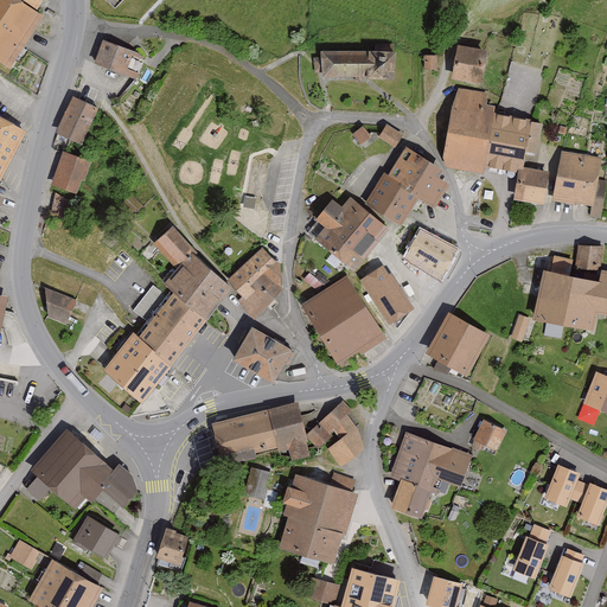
[(43,16),(37,11),(20,0),(0,0),(0,61),(10,68),(43,16)]
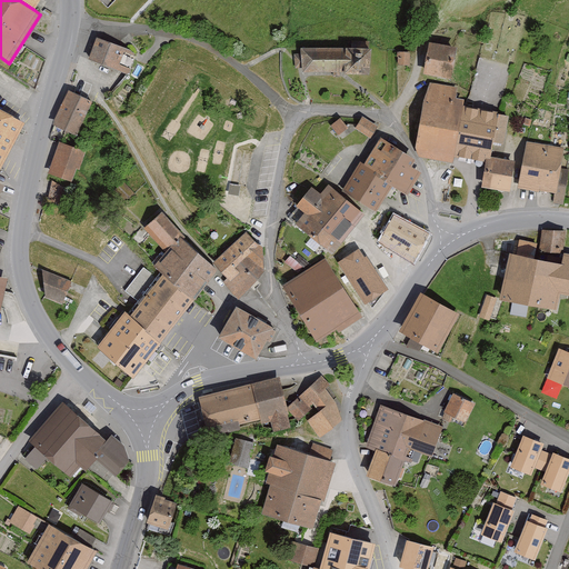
[(40,0),(19,0),(35,10),(40,0)]
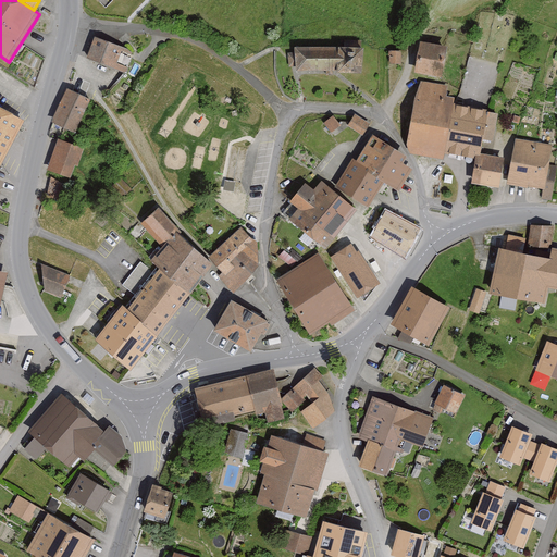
[(135,49),(98,35),(88,58),(125,73),(135,49)]
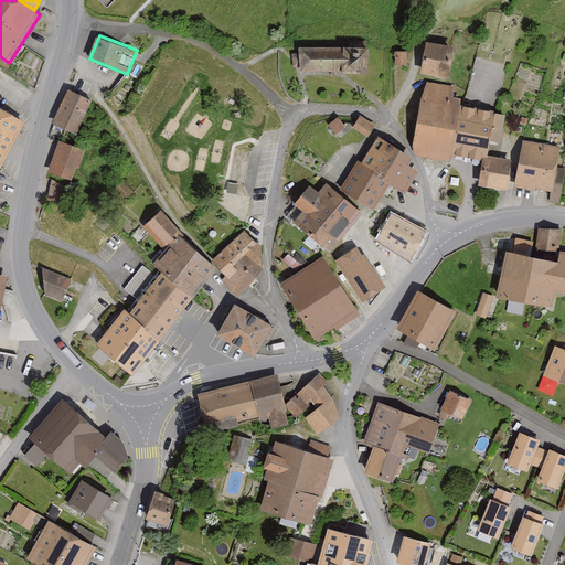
[(376,49),(304,45),(302,71),(375,74),(376,49)]
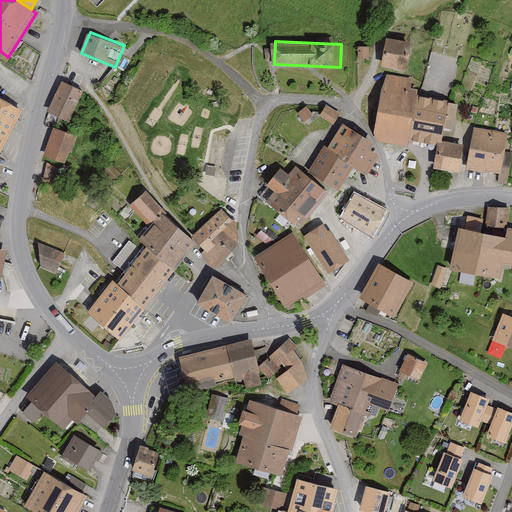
[(411,45),(388,41),(382,68),(405,73),(411,45)]
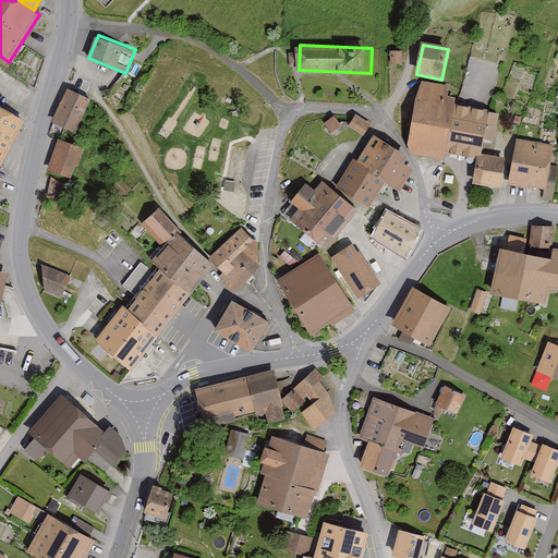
[(402,51),(390,50),(389,63),(402,64),(402,51)]
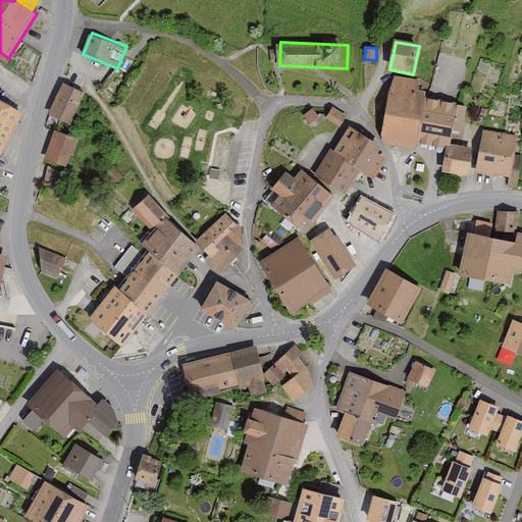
[(86,92),(63,83),(49,113),(72,123),(86,92)]
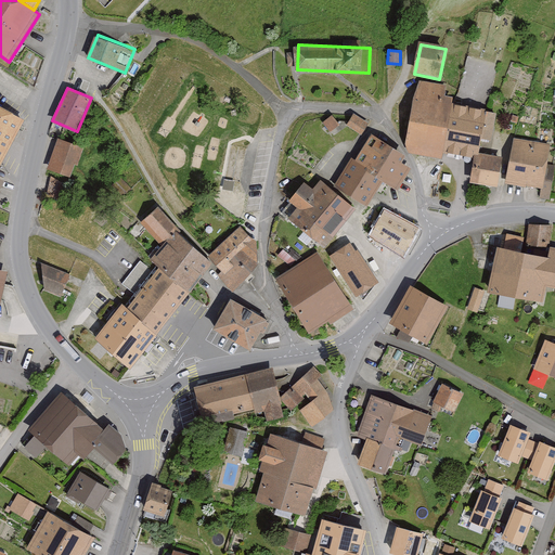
[(422,98),(413,141),(422,155),(474,164),(479,153),(485,154),(488,155),(488,152),(497,112),(422,98)]
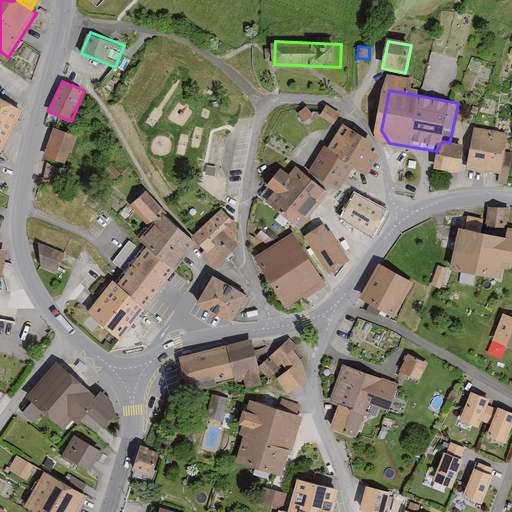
[(26,109),(0,95),(0,152),(8,157),(23,127),(18,124),(26,109)]
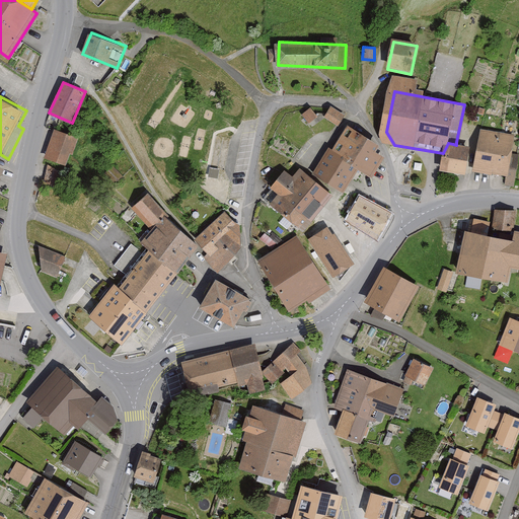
[(324,116),(339,125),(347,113),(331,104),(324,116)]
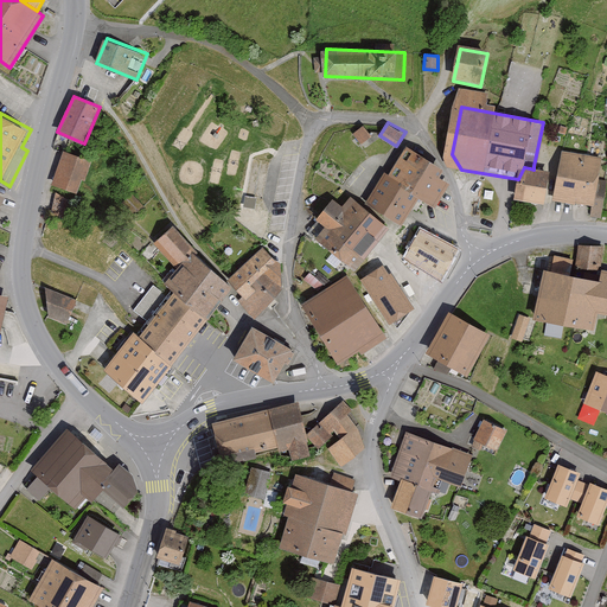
[(353,133),(363,142),(372,133),(364,123),(353,133)]
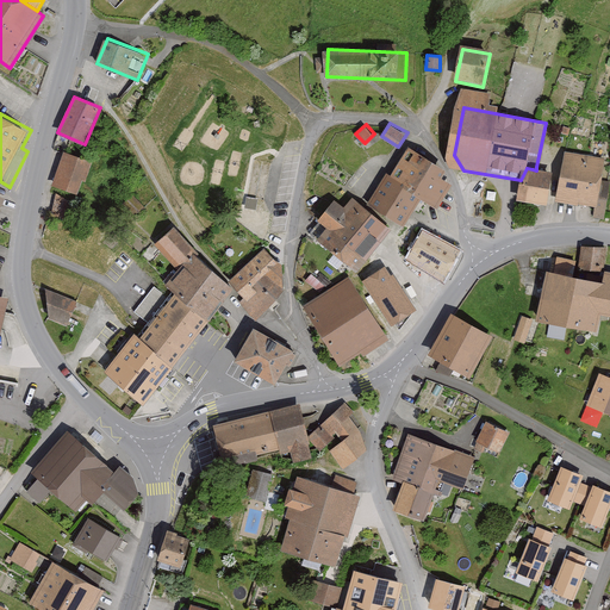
[(447,176),(452,168),(415,145),(393,178),(425,198),(444,210),(460,185),(447,176)]
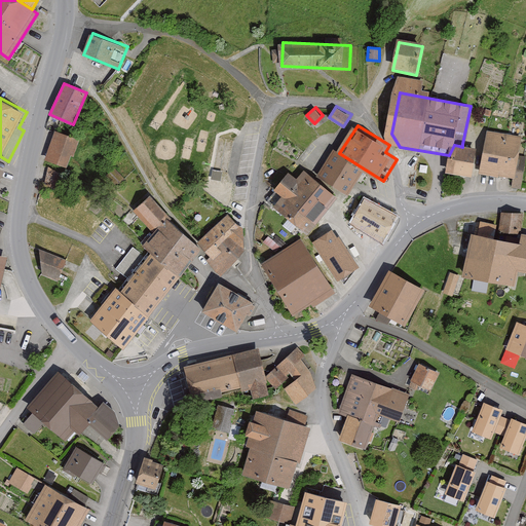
[(79,139),(55,130),(45,158),(69,167),(79,139)]
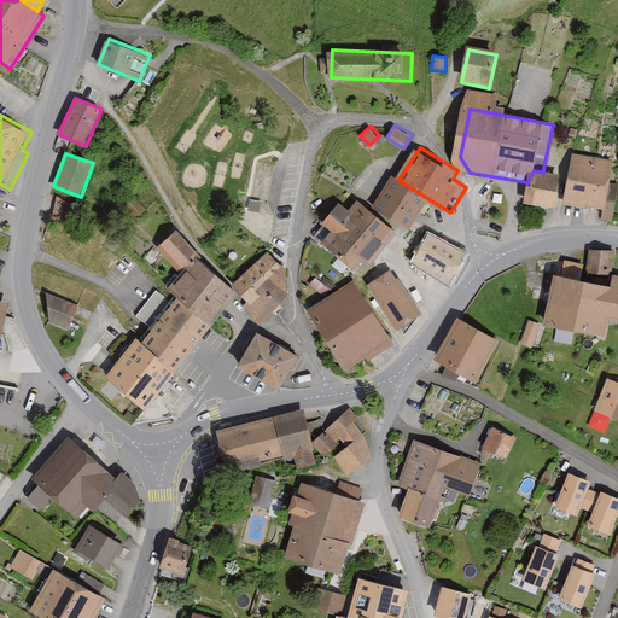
[(617,161),(576,155),(570,203),(610,209),(617,161)]
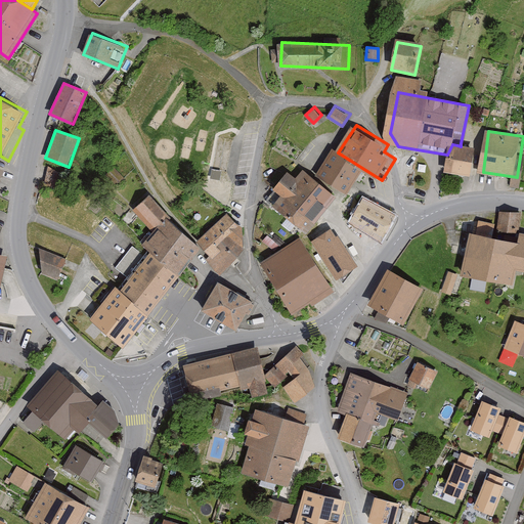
[(484,147),(461,143),(461,146),(457,145),(453,172),(479,177),(484,147)]
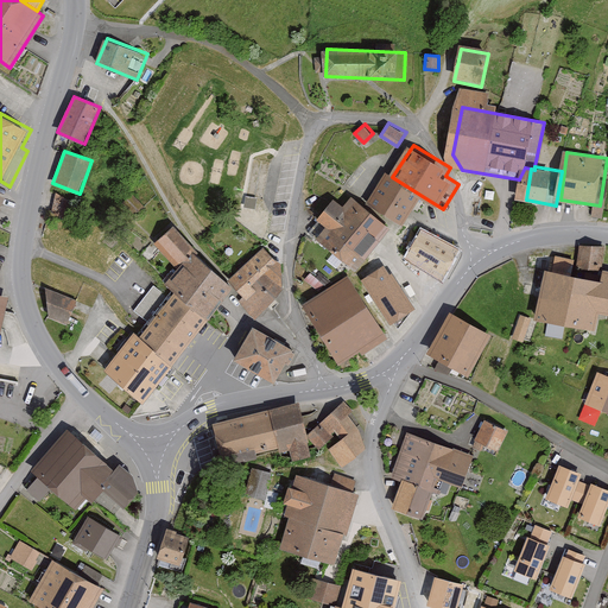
[(424,197),(392,177),(388,175),(372,201),(407,223),(424,197)]
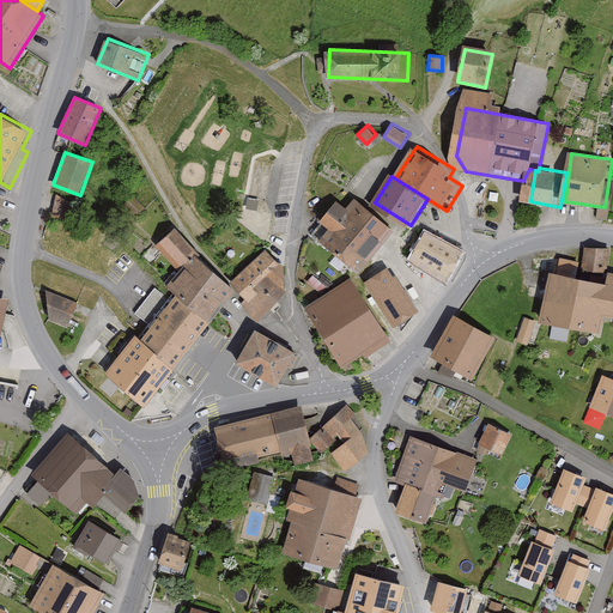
[(0,222),(12,200),(0,193),(0,222)]
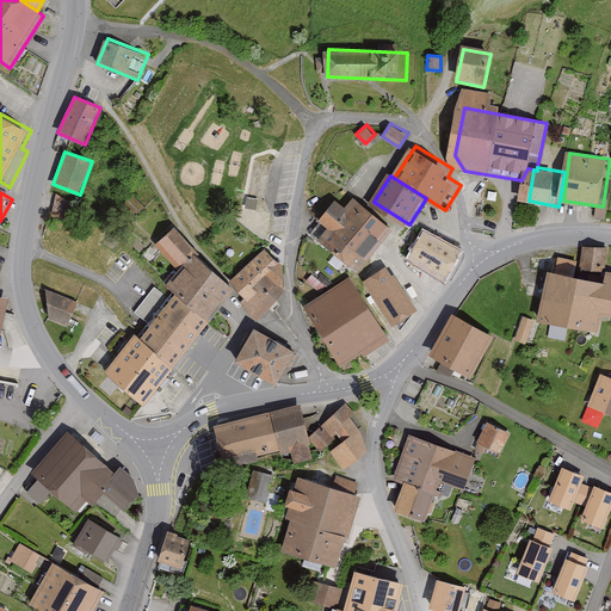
[(395,227),(358,199),(351,209),(337,199),(321,220),(331,227),(322,238),(364,269),(395,227)]
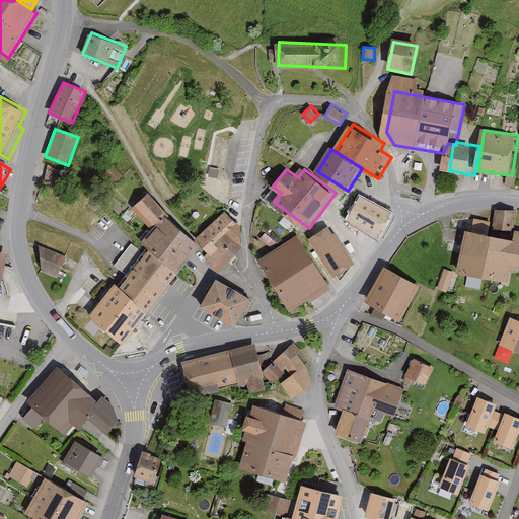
[(155,232),(169,215),(152,193),(135,207),(155,232)]
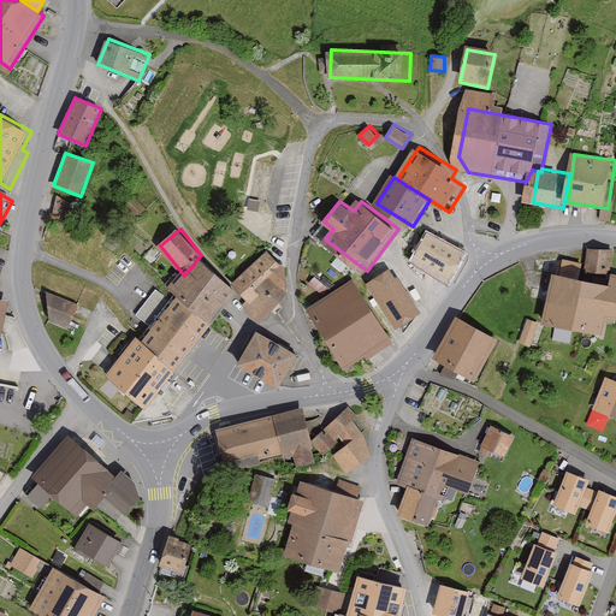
[(466,252),(431,235),(416,262),(451,279),(466,252)]
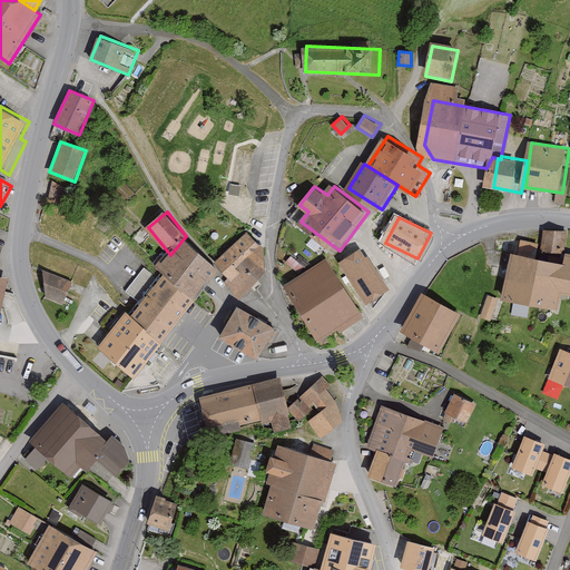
[(249,231),(220,262),(228,269),(220,278),(243,297),(268,269),(271,256),(265,245),(249,231)]
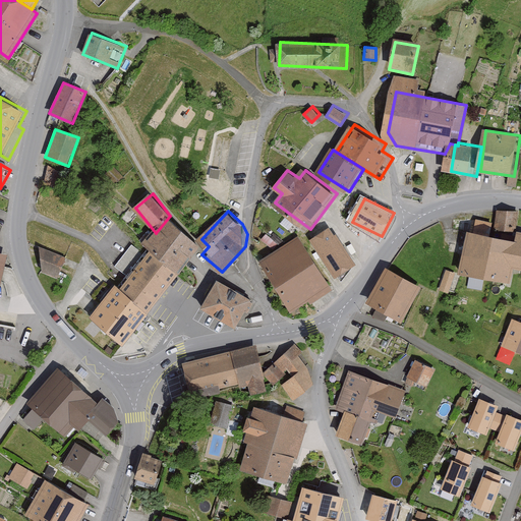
[(518,213),(496,212),(496,232),(517,233),(518,213)]
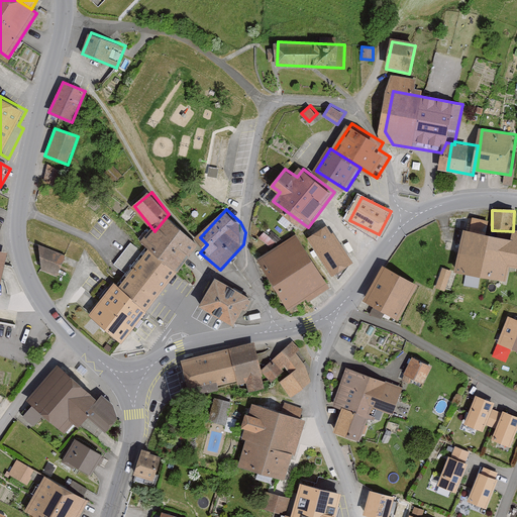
[(200,237),(169,214),(154,231),(145,242),(151,247),(183,273),(200,252),(207,244),(200,237)]
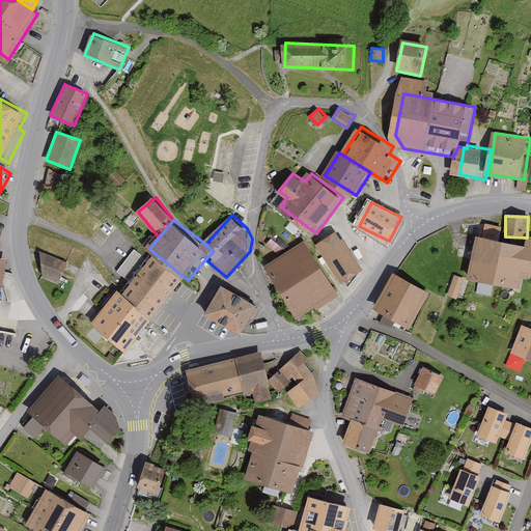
[(502,228),(484,224),(482,240),(476,239),(468,280),(519,290),(522,275),(530,276),(530,238),(529,238),(527,249),(499,243),(502,228)]
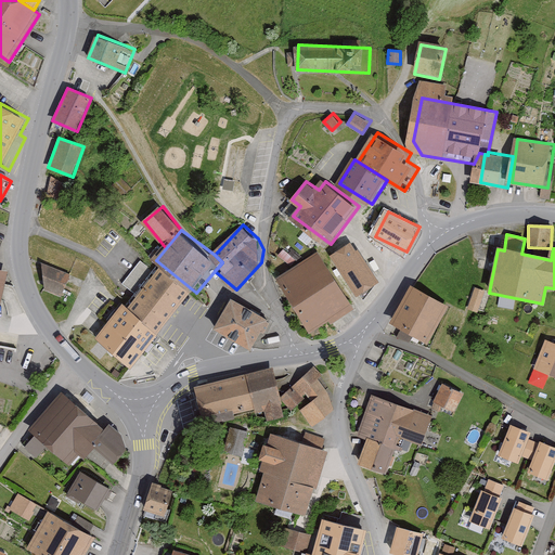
[(353,241),(327,260),(350,292),(356,287),(361,296),(383,282),(353,241)]
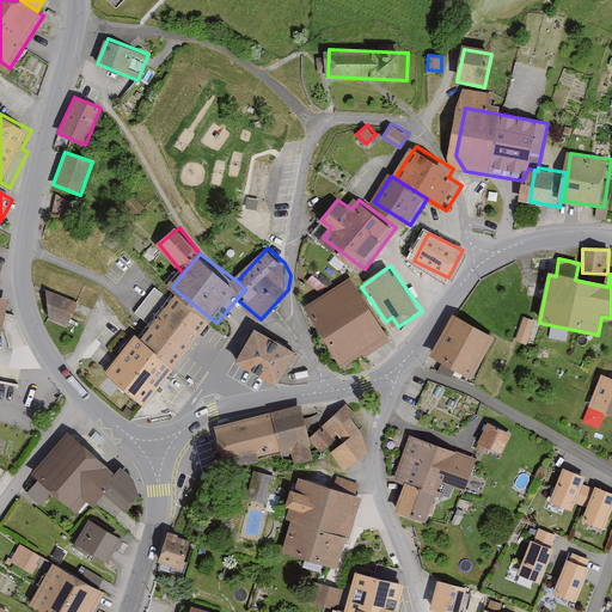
[(357,277),(311,306),(348,367),(395,338),(386,322),(361,287),(357,277)]
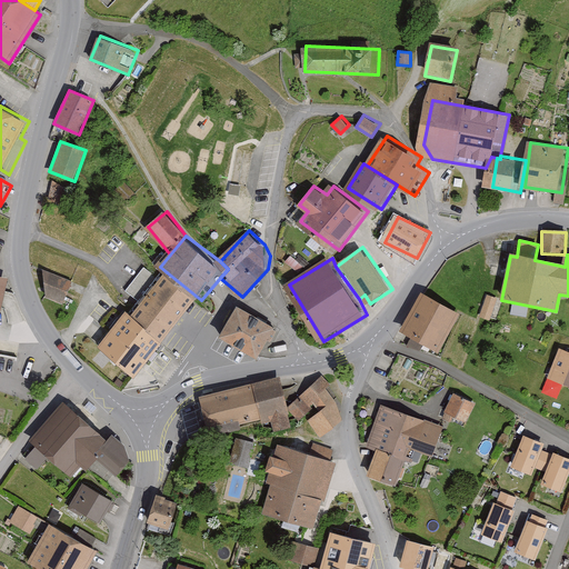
[(160,277),(145,265),(126,290),(140,301),(160,277)]
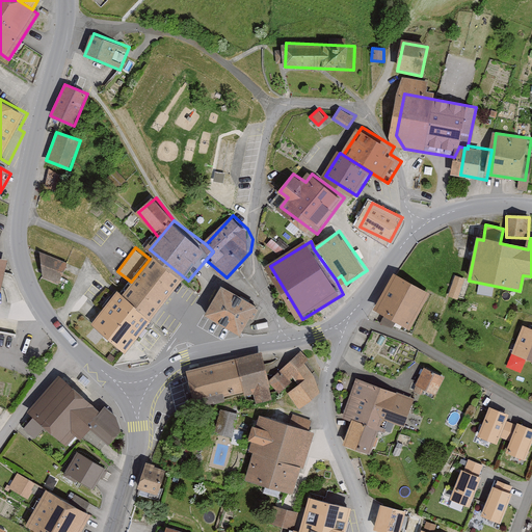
[(188,281),(156,255),(122,297),(153,322),(176,295),(188,281)]
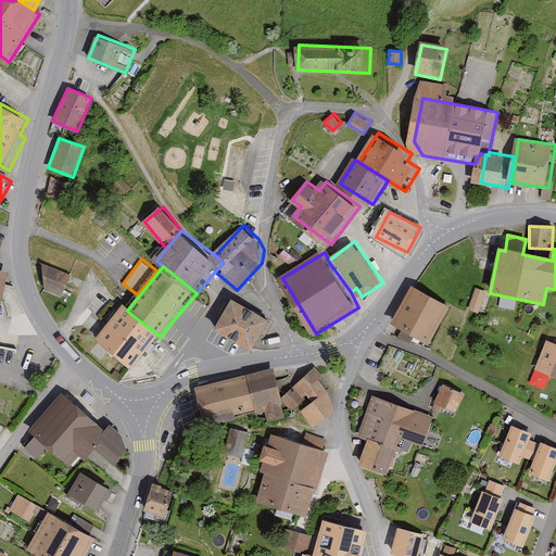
[(71,276),(52,268),(43,279),(43,291),(61,299),(71,276)]
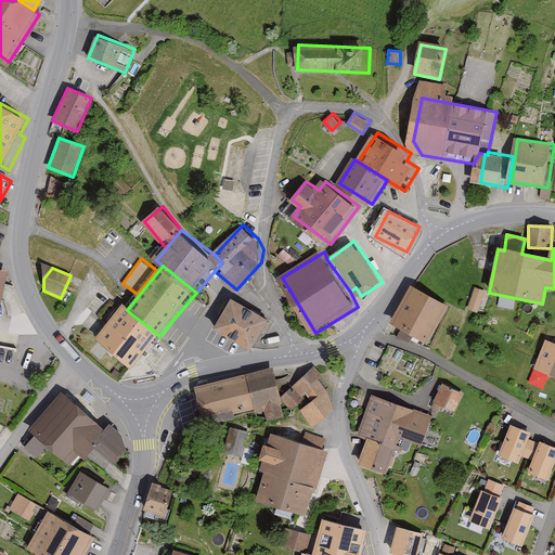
[(450,309),(410,287),(390,324),(430,346),(450,309)]
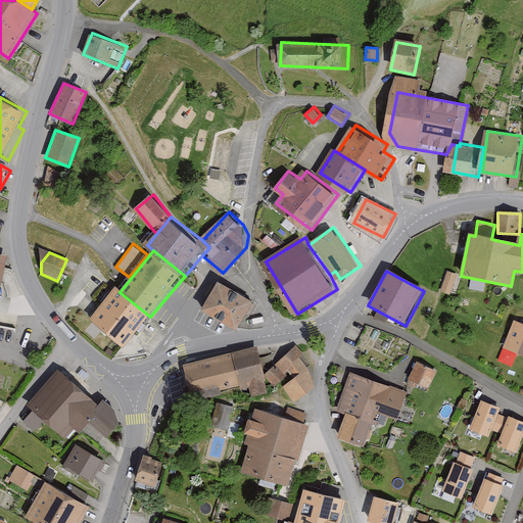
[(440,292),(449,295),(458,275),(447,272),(440,292)]
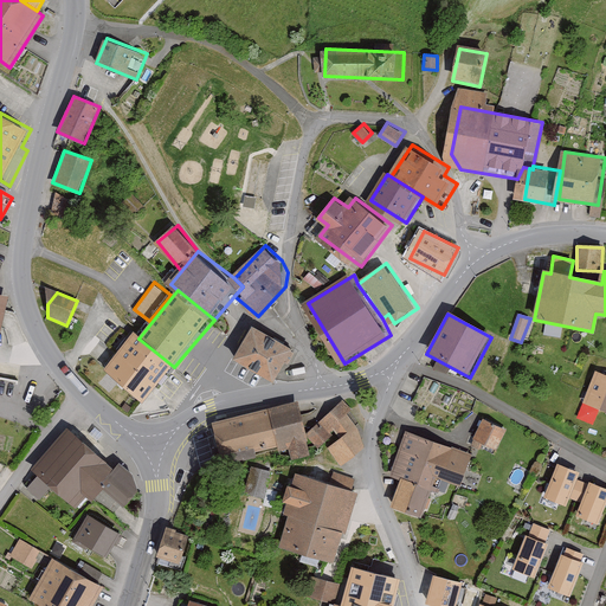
[(298,349),(258,326),(239,356),(262,369),(281,380),(298,349)]
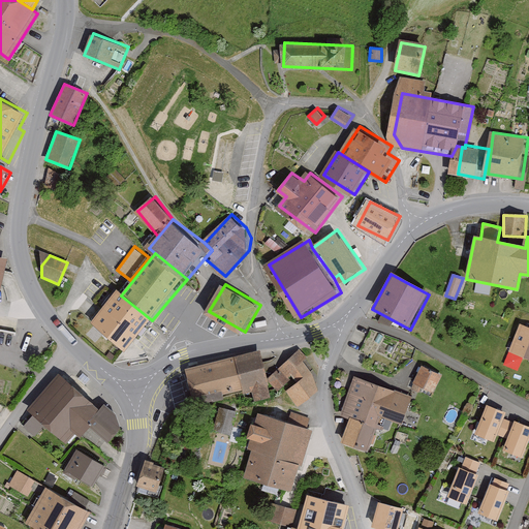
[(152,320),(121,296),(116,291),(89,325),(124,354),(152,320)]
